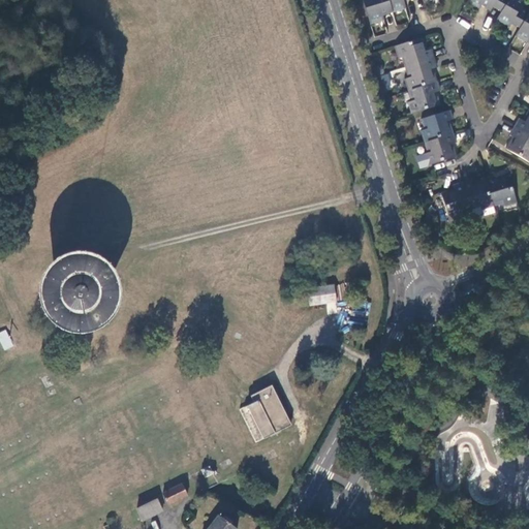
[(364,0),(371,23),(384,20),(383,16),(393,12),(406,8),(403,0),(414,0),(414,1),(416,0),(425,0),(426,2),(432,0),(364,0)]
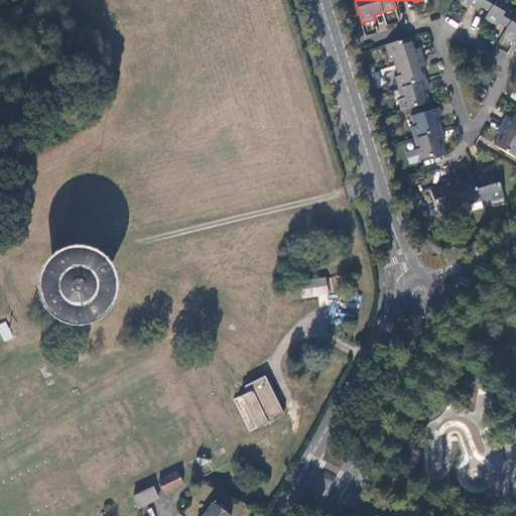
[(508,27),(503,35),(515,42),(515,39),(515,4),(508,0),(457,0),(457,2),(468,9),(471,5),(479,10),(482,6),(490,11),(486,19),(497,26),(499,22),(508,27)]
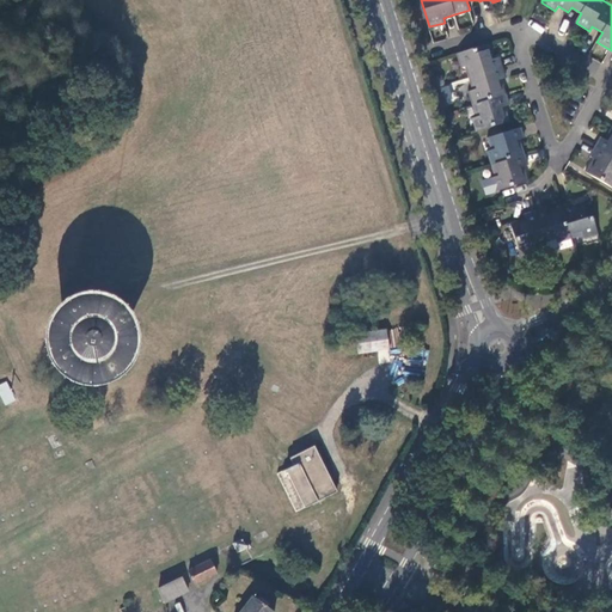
[(467,66),(471,78),(503,67),(500,57),(494,60),(489,44),(459,53),(464,67),(467,66)]
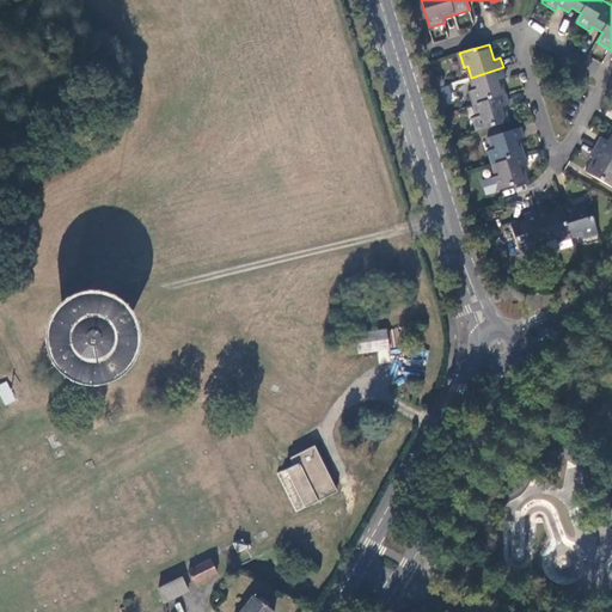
[(503,67),(471,78),(476,90),(471,91),(475,104),(505,95),(500,80),(506,78),(503,67)]
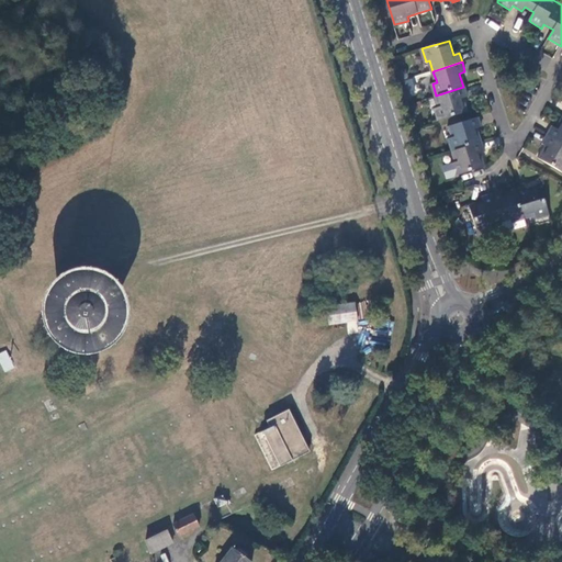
[(463,87),(436,96),(439,108),(435,109),(439,120),(467,112),(462,99),(468,97),(464,87),(463,87)]
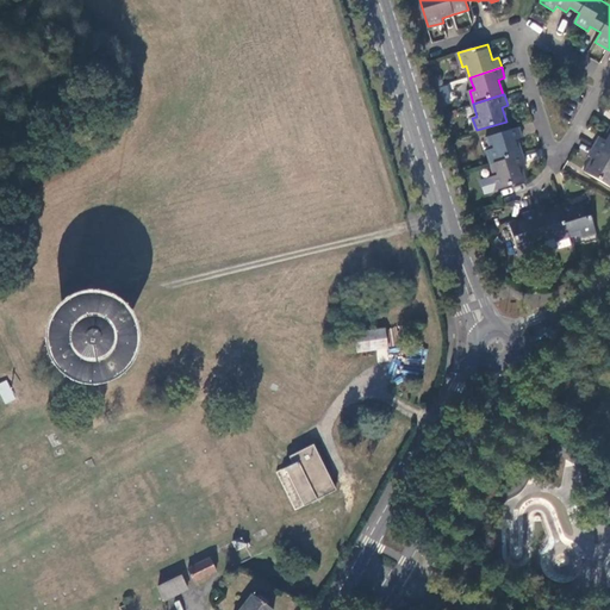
[(487,150),(492,163),(522,154),(516,139),(523,137),(520,126),(489,136),(492,149),(487,150)]
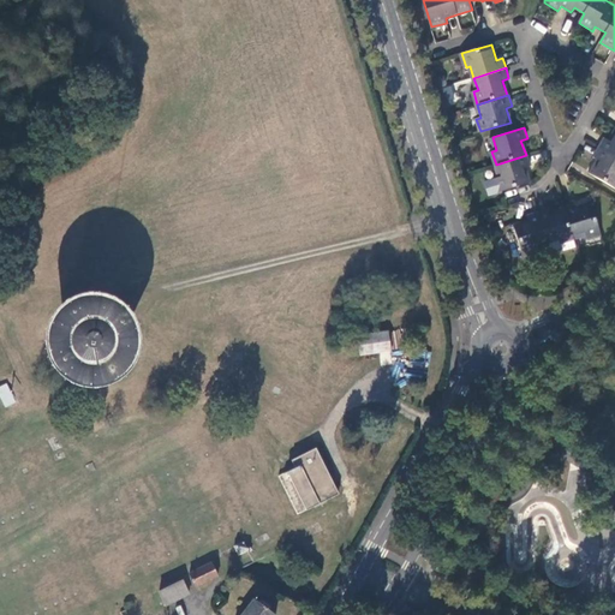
[(614,133),(611,142),(604,138),(599,148),(614,156),(614,133)]
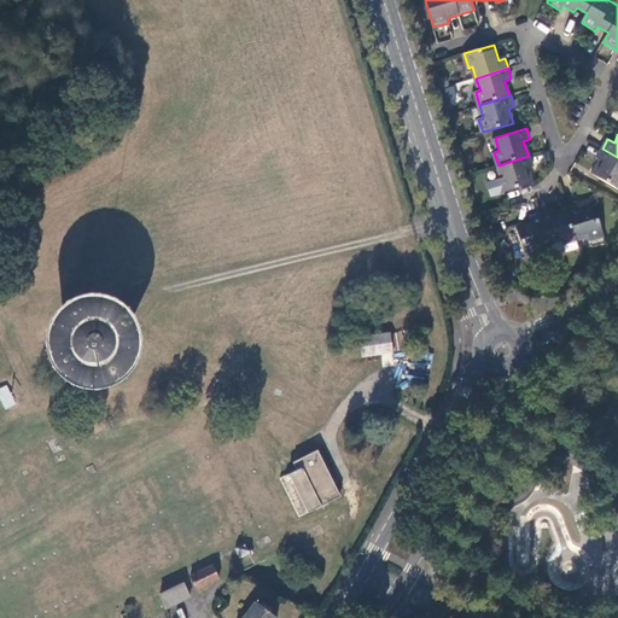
[(617,157),(602,149),(596,157),(602,161),(594,175),(617,188),(617,157)]
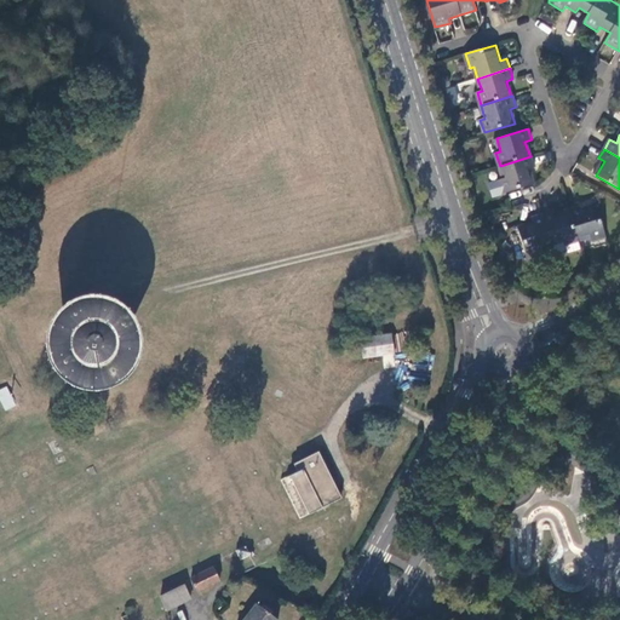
[(530,156),(500,166),(504,178),(499,179),(504,194),(507,193),(534,185),(528,170),(535,167),(532,156),(530,156)]
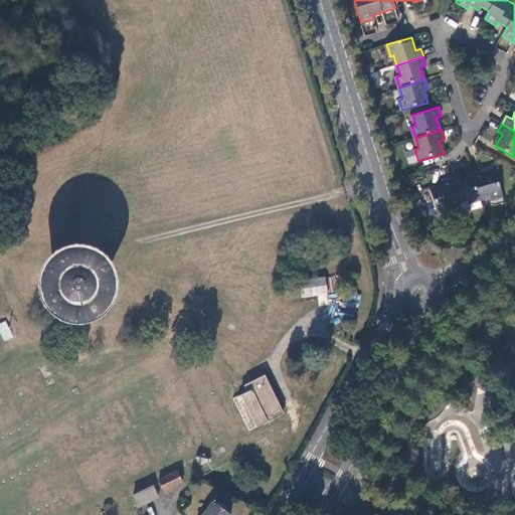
[(482,170),(473,173),(474,177),(481,199),(491,196),(492,200),(504,196),(496,172),(484,175),(482,170)]
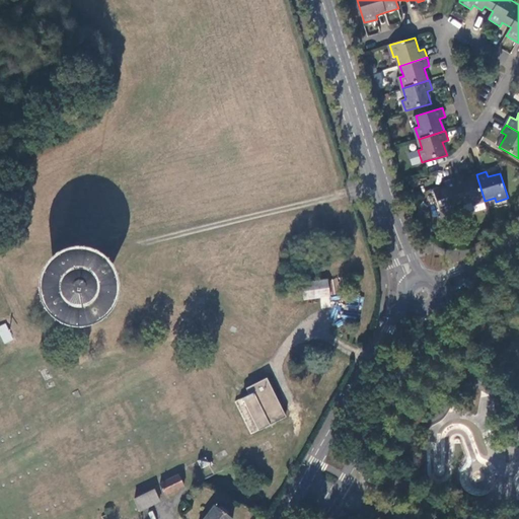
[(465,181),(463,176),(454,179),(462,206),(472,203),(473,206),(475,211),(475,213),(487,210),(485,203),(485,201),(477,178),(465,181)]
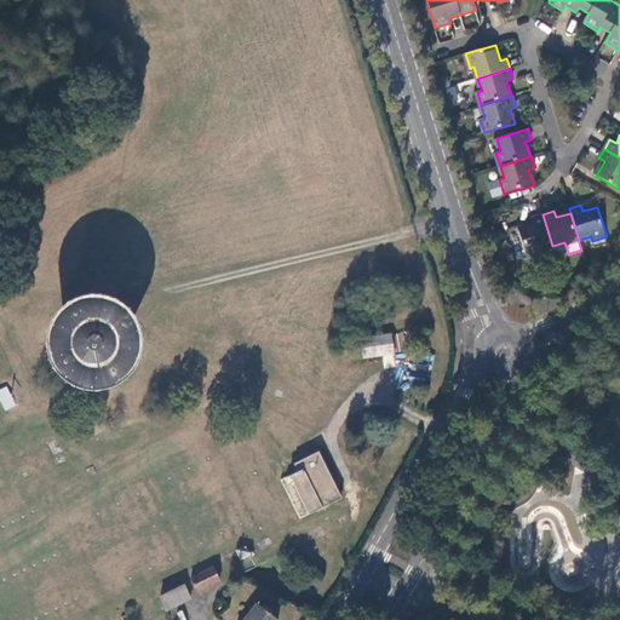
[(552,246),(543,214),(532,217),(533,224),(518,229),(527,258),(541,254),(540,250),(552,246)]
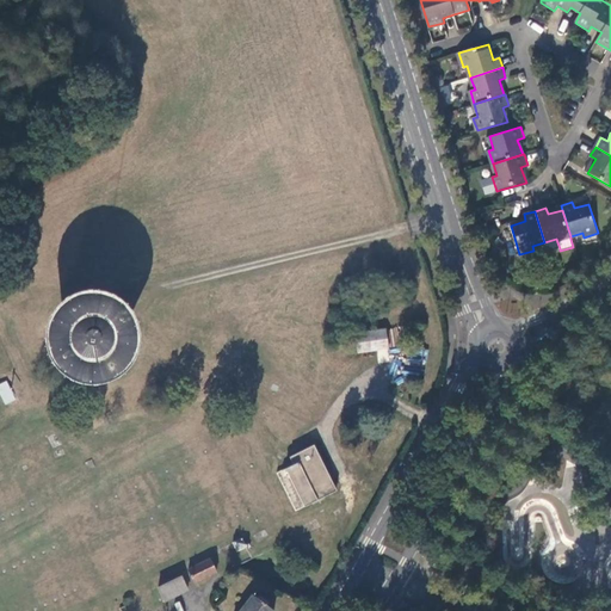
[(544,242),(548,252),(560,248),(557,242),(556,239),(544,242)]
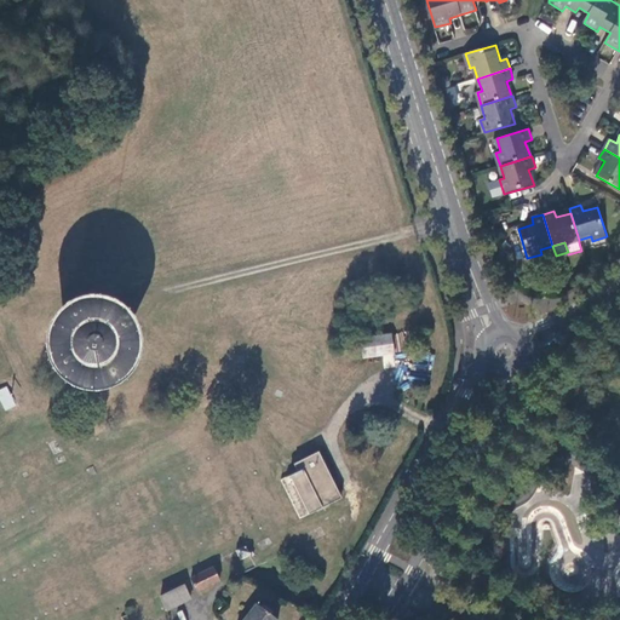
[(85,367),(93,368),(98,367),(104,365),(107,363),(112,360),(115,351),(116,348),(116,343),(114,334),(110,329),(107,326),(101,323),(91,322),(86,323),(81,325),(76,329),(72,337),(70,342),(70,346),(72,354),(74,359),(76,361),(81,365),(85,367)]
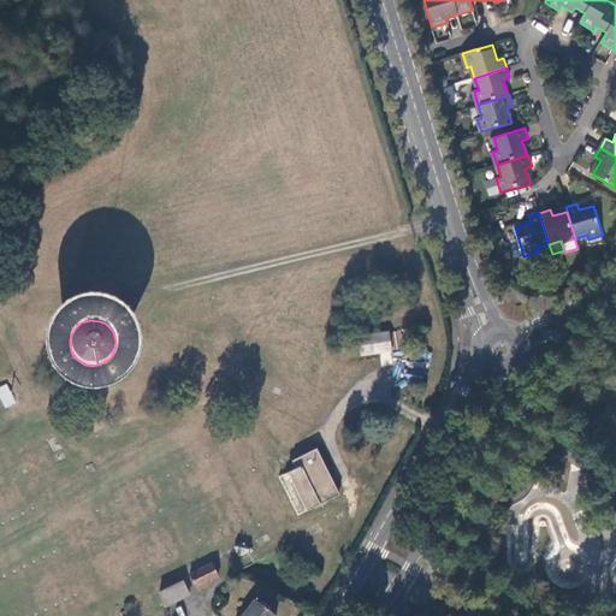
[(355,336),(359,356),(419,348),(416,327),(355,336)]
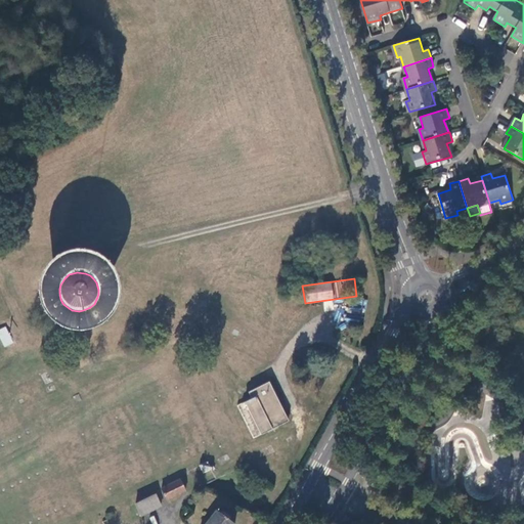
[(0,329),(0,340),(3,347),(12,343),(4,328),(0,329)]
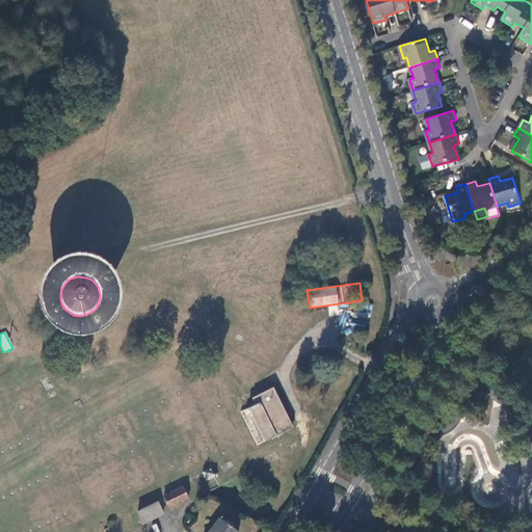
[(240,413),(257,445),(292,427),(272,388),(251,398),(255,405),(240,413)]
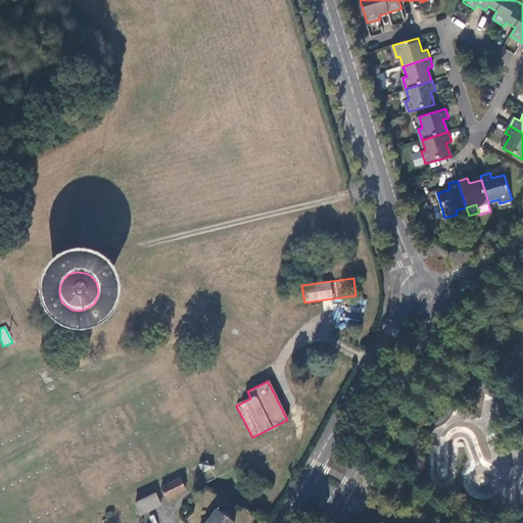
[(259,447),(264,457),(277,450),(272,441),(259,447)]
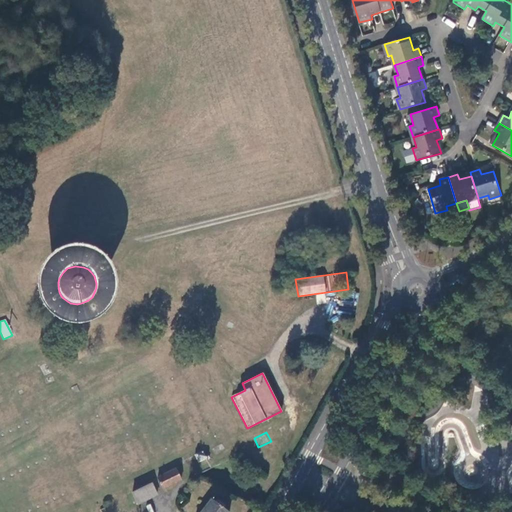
[(195,455),(199,462),(206,458),(203,451),(195,455)]
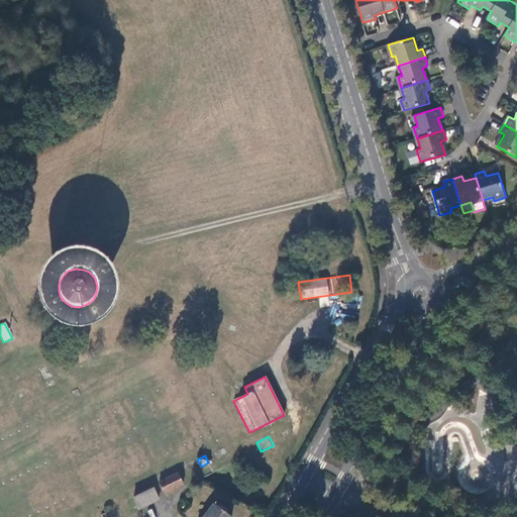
[(160,482),(165,493),(183,485),(178,474),(160,482)]
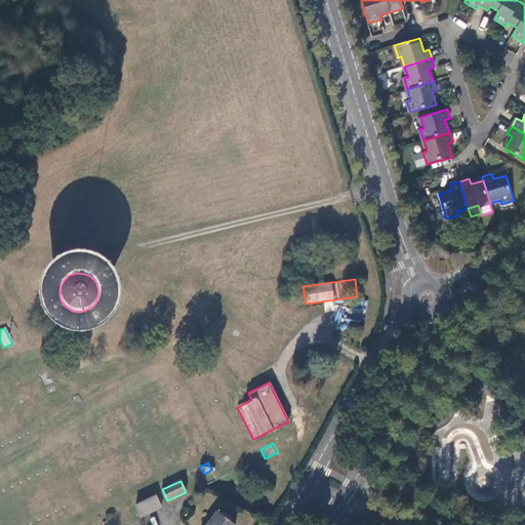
[(136,505),(142,516),(162,507),(156,495),(136,505)]
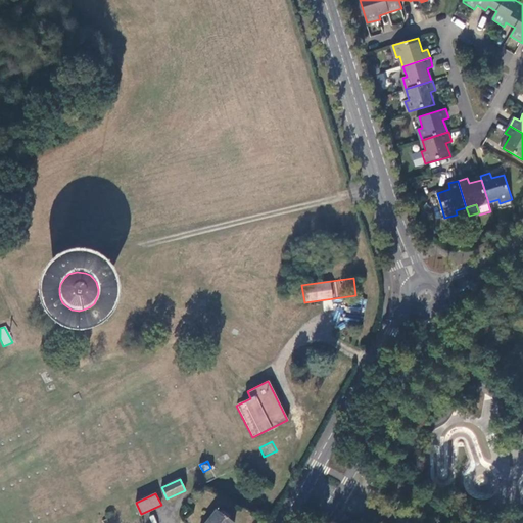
[(206,522),(233,522),(228,519),(230,516),(223,511),(221,513),(217,510),(206,522)]
